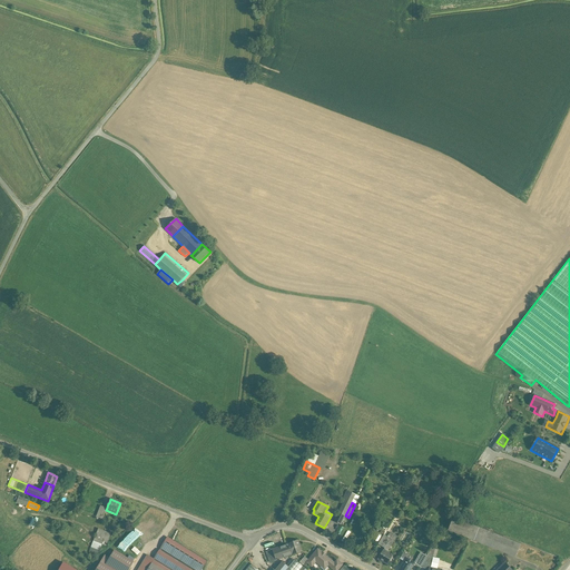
[(107,508),(100,505),(97,517),(102,519),(106,510),(107,508)]
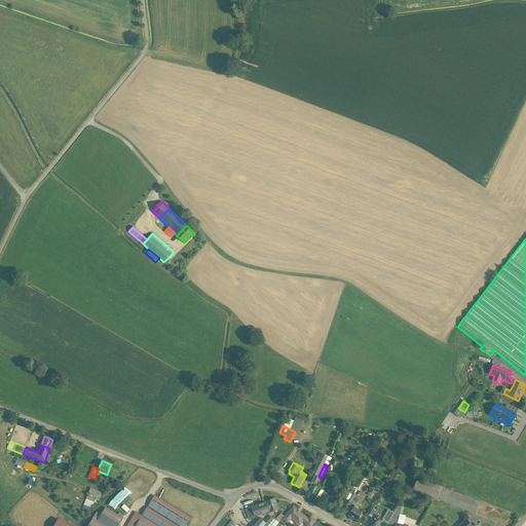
[(312,473),(308,481),(314,484),(318,476),(312,473)]
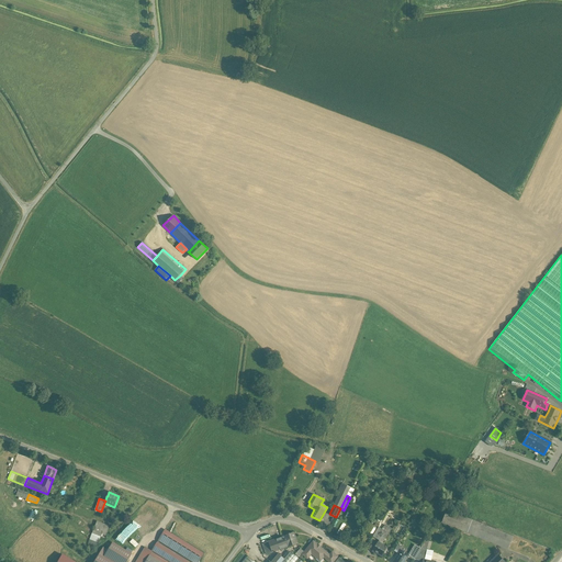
[(110,526),(97,521),(92,534),(104,538),(110,526)]
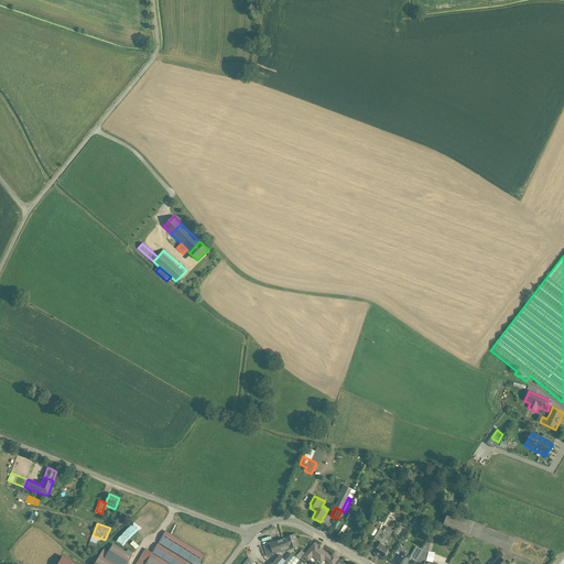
[(368,533),(373,538),(379,530),(372,525),(368,533)]
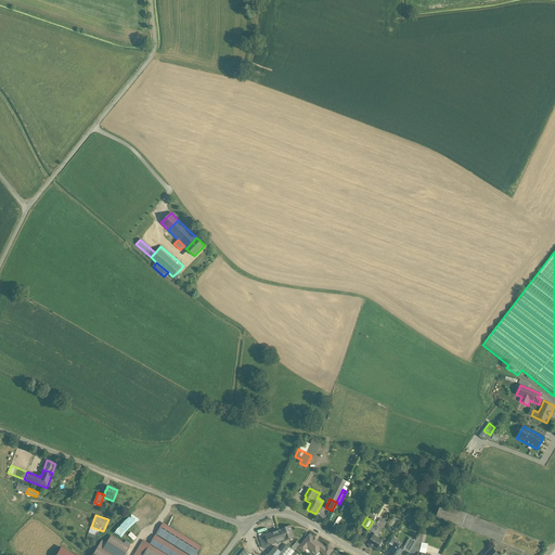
[(376,517),(374,521),(377,523),(376,525),(379,526),(383,528),(386,524),(376,517)]
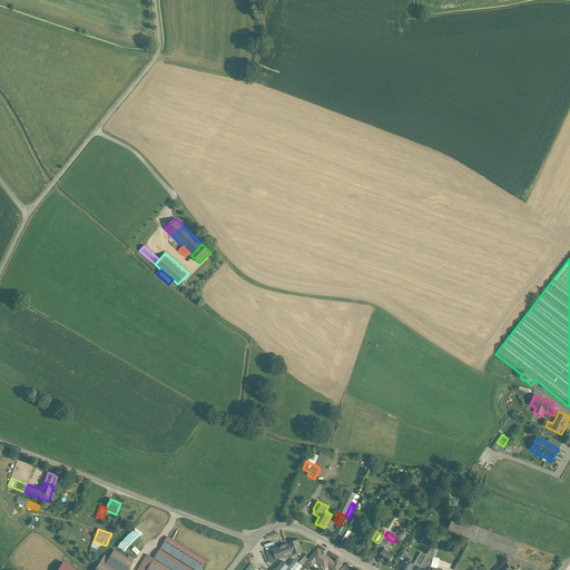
[(384,536),(384,534),(380,541),(386,546),(390,540),(386,539),(387,537),(384,536)]
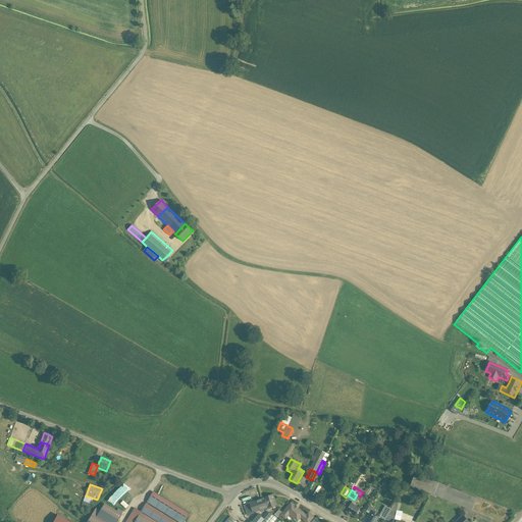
[(272,494),(264,498),(268,508),(276,505),(272,494)]
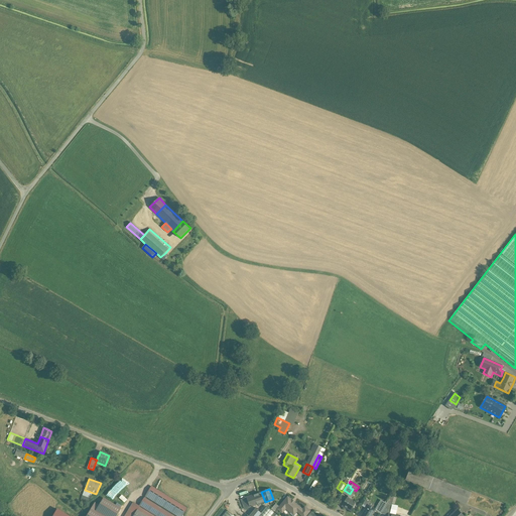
[(356,491),(353,489),(350,494),(348,498),(351,493),(354,495),(356,491)]
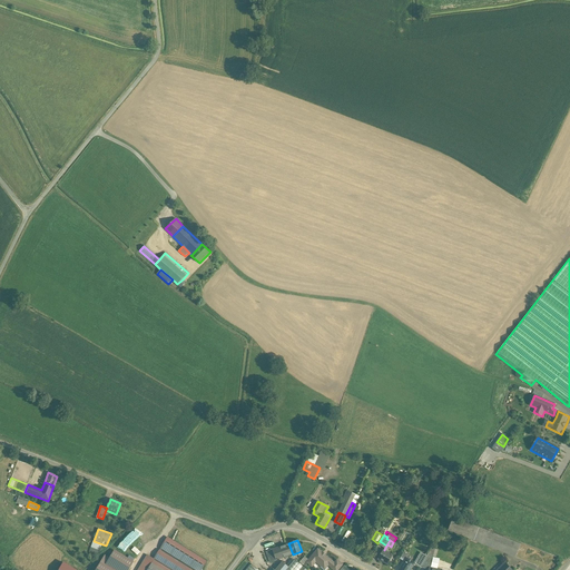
[(520,546),(509,541),(504,552),(516,557),(520,546)]
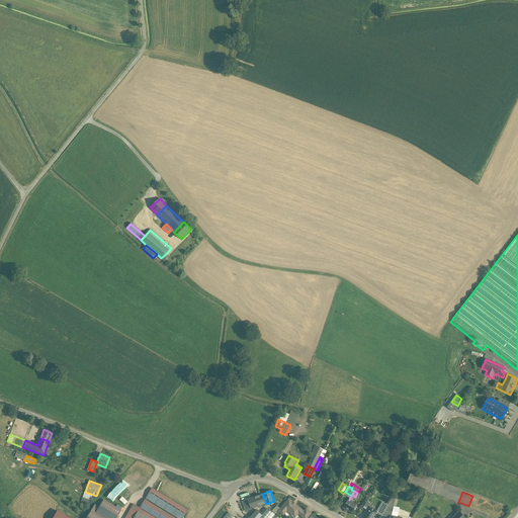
[(262,494),(247,499),(251,509),(266,504),(262,494)]
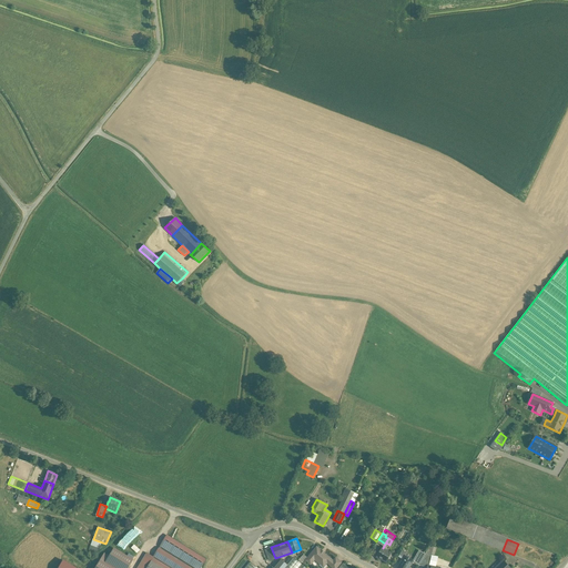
[(386,543),(383,548),(382,548),(376,558),(379,559),(379,558),(386,563),(392,554),(386,550),(389,545),(386,543)]
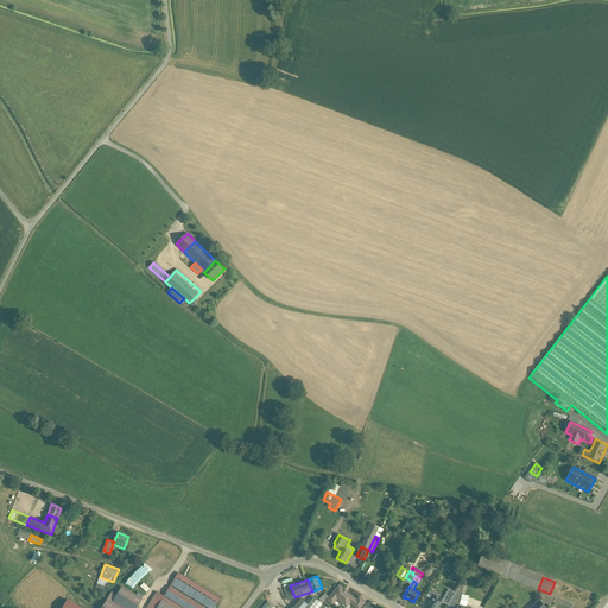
[(467,587),(461,584),(455,593),(461,595),(464,596),(467,587)]
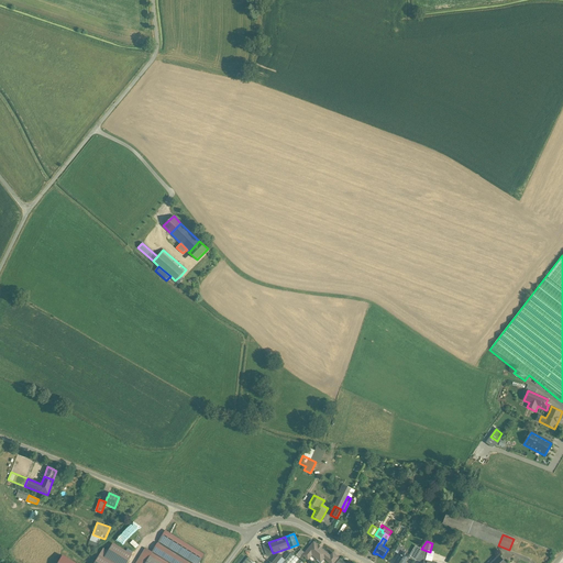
[(268,542),(263,544),(267,555),(273,553),(268,542)]
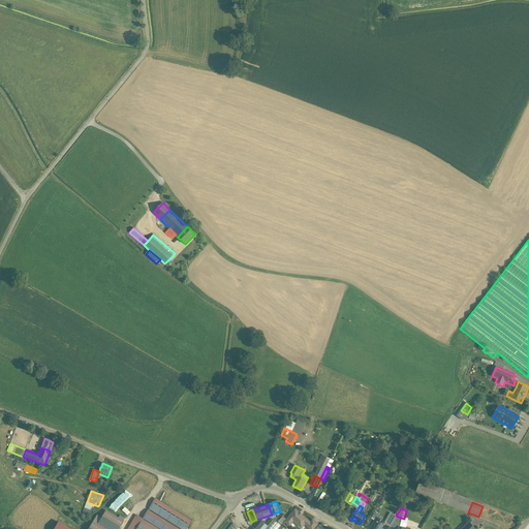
[(308,521),(294,509),(288,518),(285,522),(289,525),(292,521),(299,525),(298,527),(300,528),(302,528),(305,527),(303,526),(305,524),(307,526),(310,523),(308,521)]
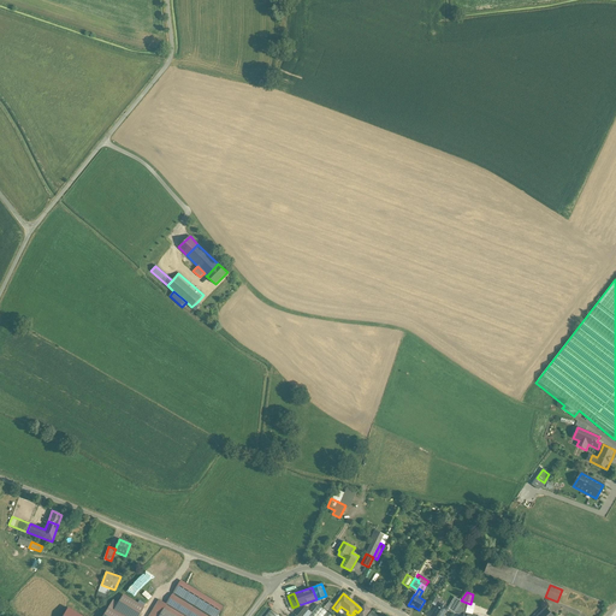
[(456,598),(449,610),(455,612),(461,600),(456,598)]
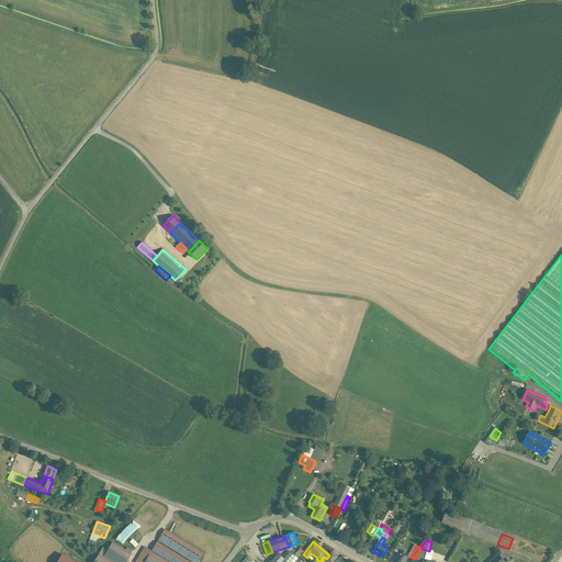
[(426,550),(420,548),(415,559),(423,561),(424,560),(426,550)]
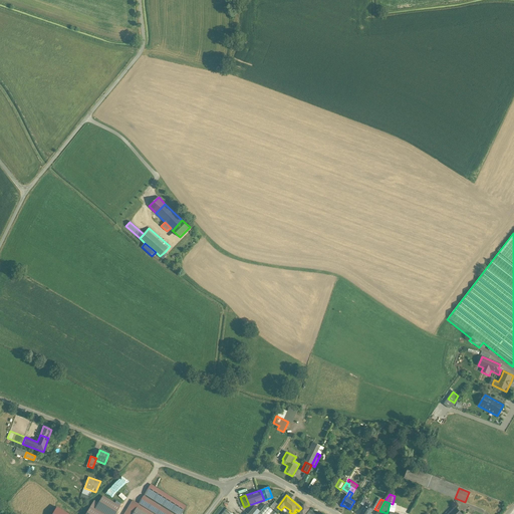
[(370,506),(366,503),(364,507),(359,513),(369,513),(373,509),(369,507),(370,506)]
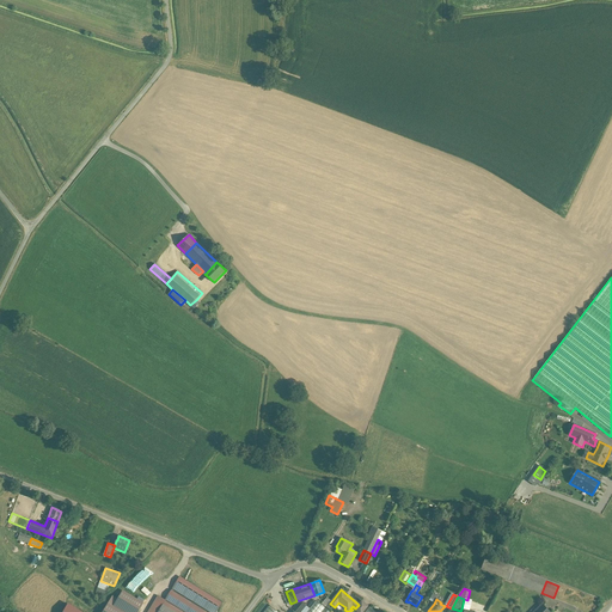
[(329,611),(317,601),(310,609),(303,604),(295,611),(329,611)]
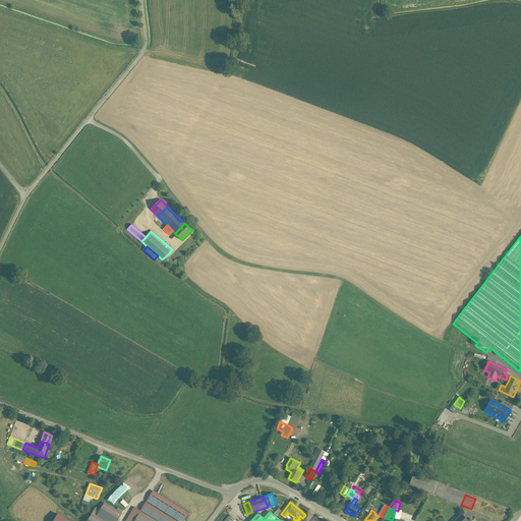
[(308,520),(312,516),(307,512),(305,515),(302,518),(305,520),(308,520)]
